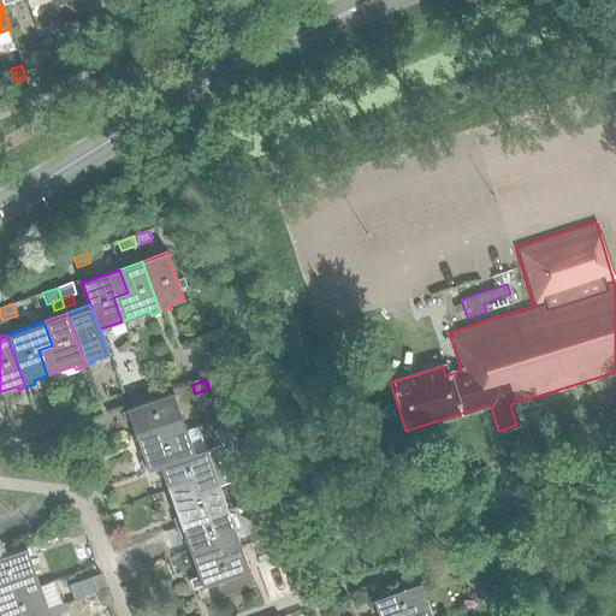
[(128,419),(134,436),(158,426),(163,440),(188,431),(173,394),(125,412),(125,413),(122,414),(124,420),(128,419)]
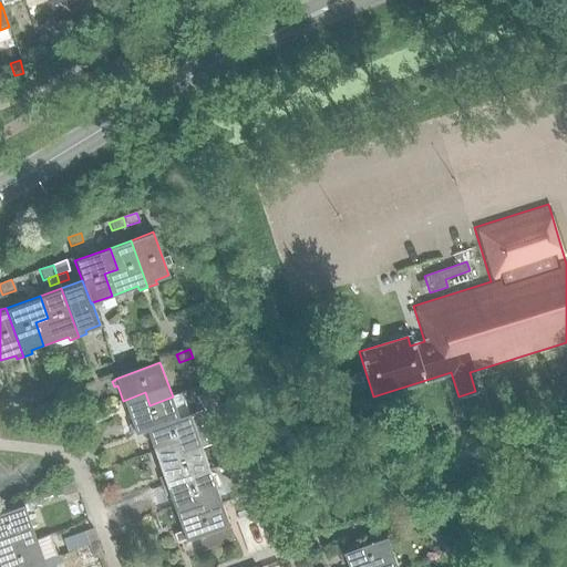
[(181,419),(179,418),(173,397),(150,405),(145,392),(123,401),(132,425),(122,430),(125,437),(135,434),(135,435),(143,432),(181,419)]
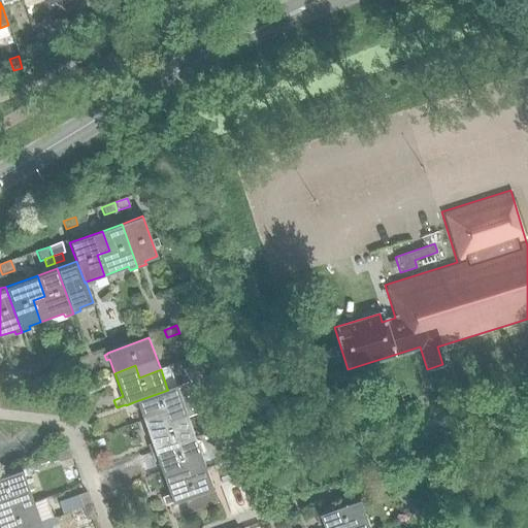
[(189,384),(197,381),(192,368),(184,371),(189,384)]
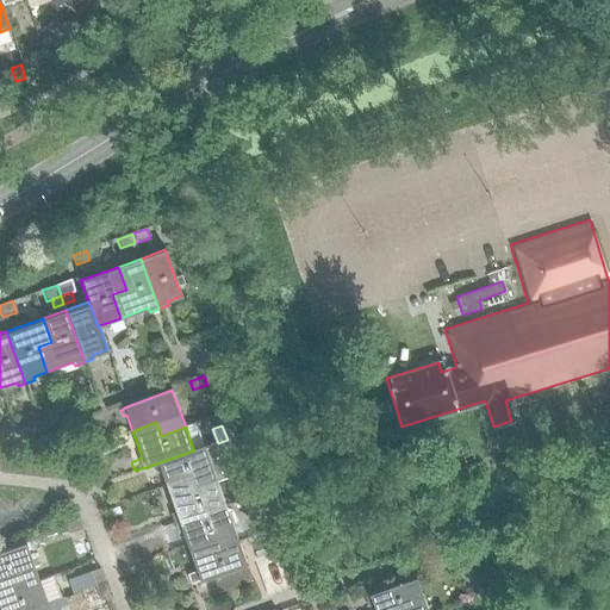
[(232,454),(228,440),(218,443),(223,458),(232,454)]
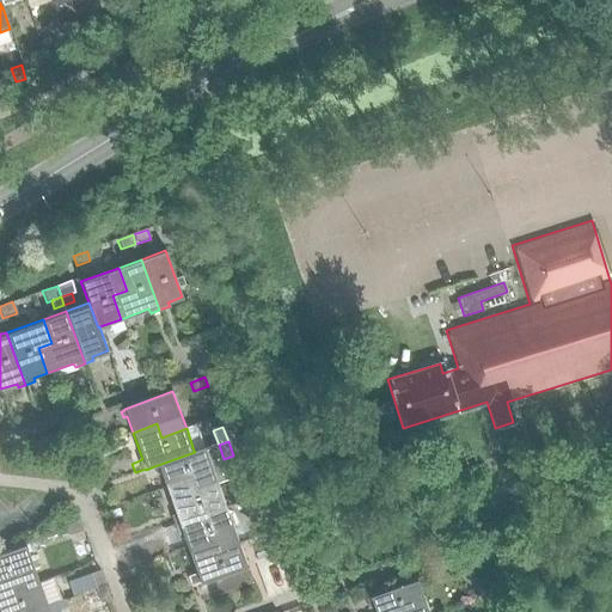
[(102,451),(98,442),(89,446),(92,456),(102,451)]
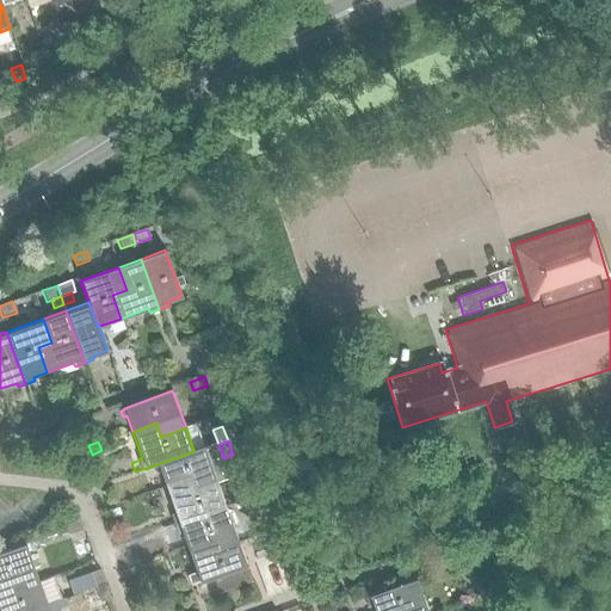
[(195,493),(218,483),(204,446),(193,450),(195,451),(154,466),(158,474),(160,473),(166,488),(190,479),(195,493)]
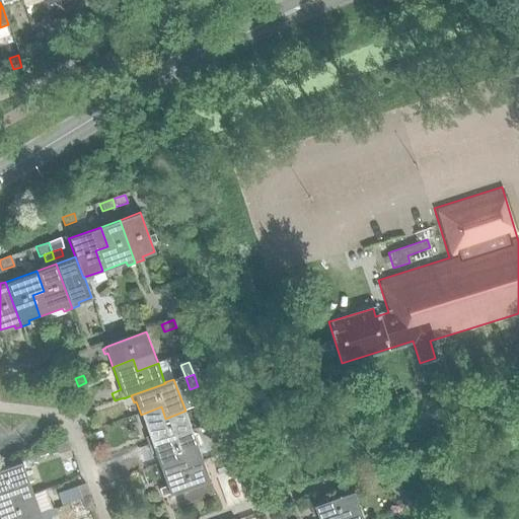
[(193,431),(186,411),(165,419),(161,406),(141,415),(149,436),(145,438),(148,447),(193,431)]
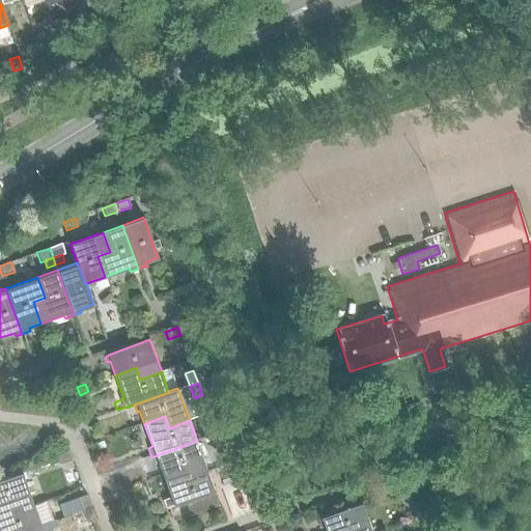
[(219,434),(226,430),(222,418),(214,421),(219,434)]
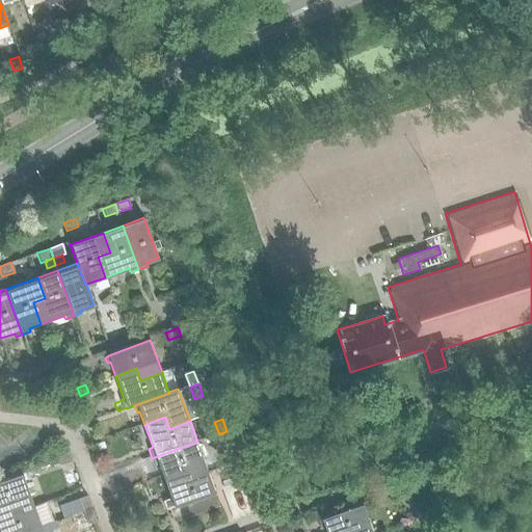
[(206,428),(209,436),(217,433),(214,425),(206,428)]
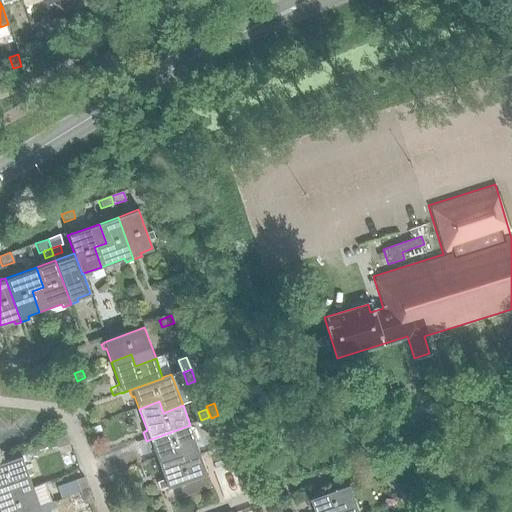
[(215,430),(222,428),(218,415),(211,418),(215,430)]
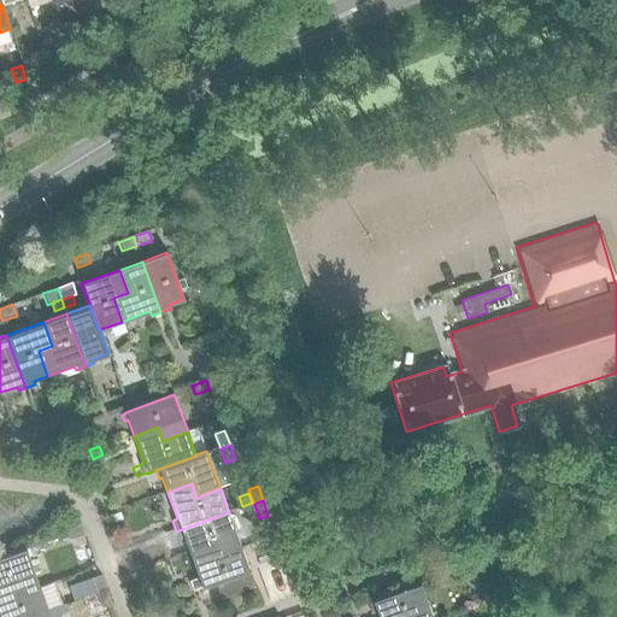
[(183,538),(189,552),(213,544),(218,557),(242,548),(229,512),(176,532),(178,539),(183,538)]
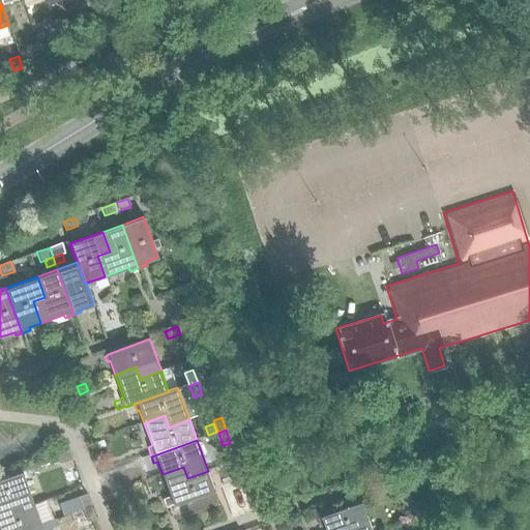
[(61,467),(76,462),(71,451),(58,457),(61,467)]
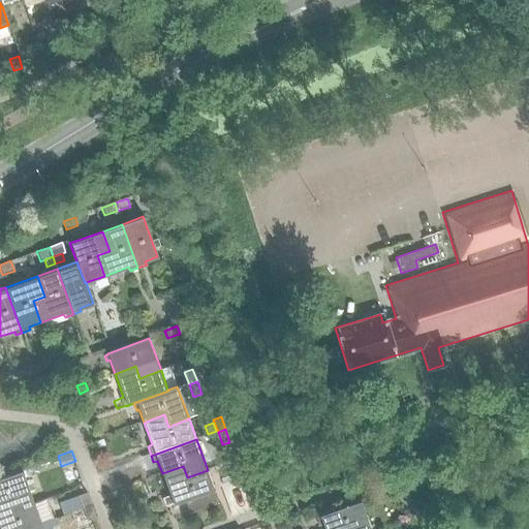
[(174,504),(174,505),(185,501),(190,515),(219,503),(208,470),(187,477),(183,466),(162,473),(170,496),(165,498),(167,506),(174,504)]
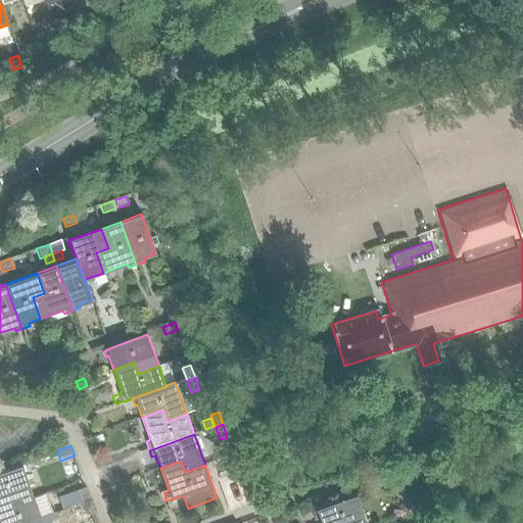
[(0,474),(0,497),(9,494),(13,508),(35,501),(22,467),(0,474)]
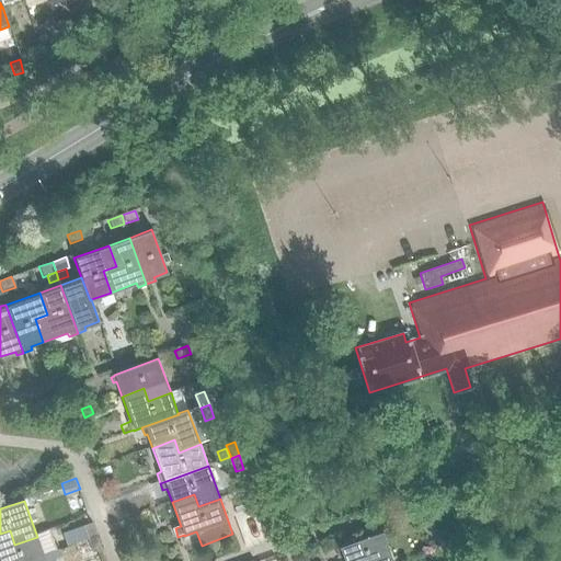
[(248,517),(260,512),(256,503),(243,507),(248,517)]
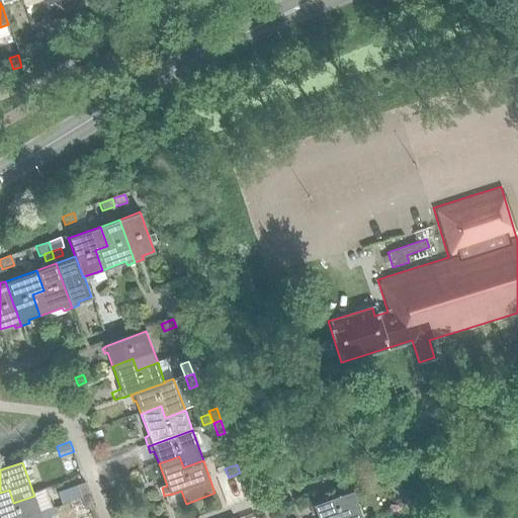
[(82,500),(91,497),(86,485),(78,488),(82,500)]
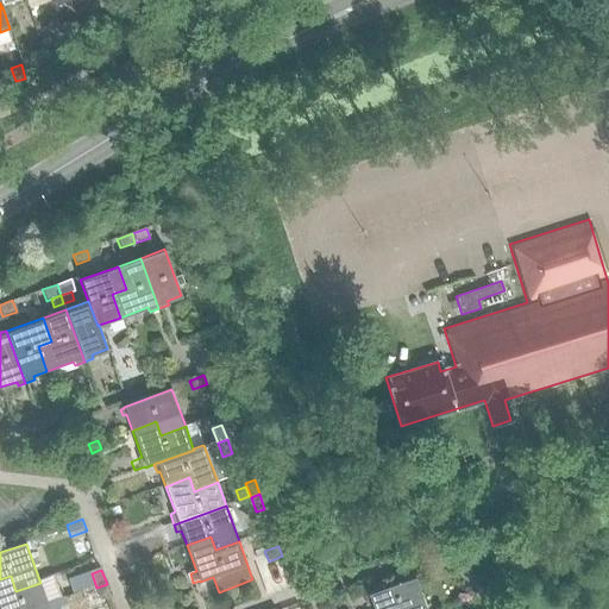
[(0,579),(0,608),(33,608),(48,604),(41,583),(16,591),(11,576),(0,579)]
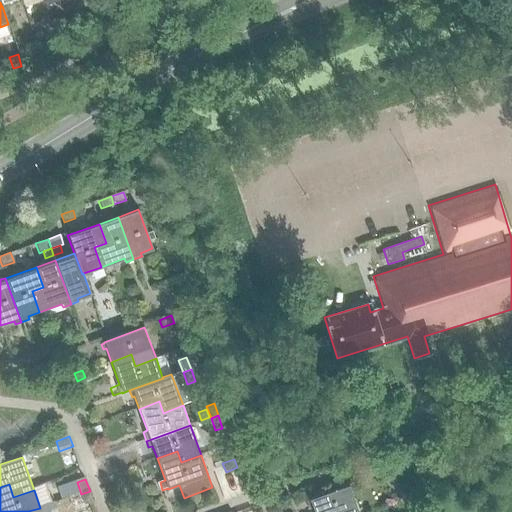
[(311,506),(312,511),(358,511),(349,486),(309,500),(309,501),(306,502),(307,508),(311,506)]
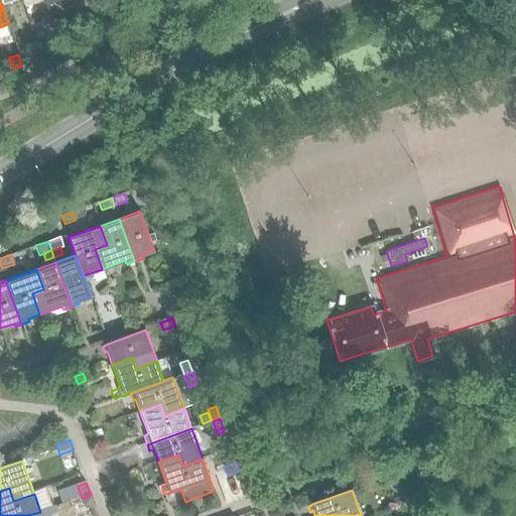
[(86,510),(91,509),(95,507),(91,495),(82,498),(86,510)]
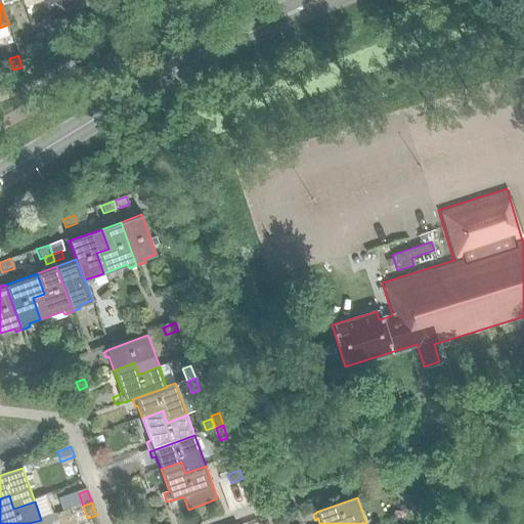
[(44,516),(45,523),(57,523),(55,513),(44,516)]
